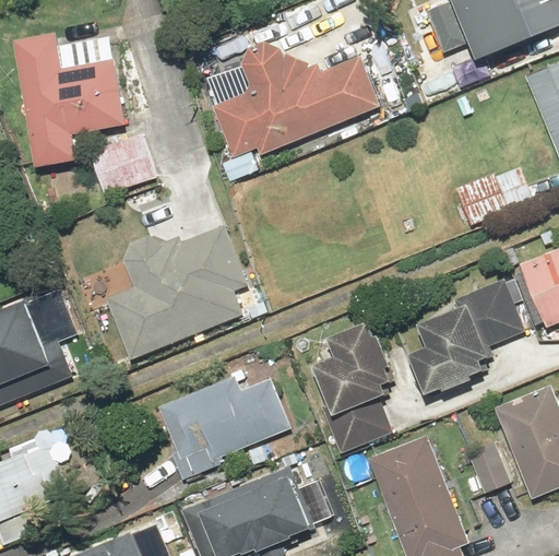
[(452,0),(478,61),(558,27),(558,0),(452,0)]
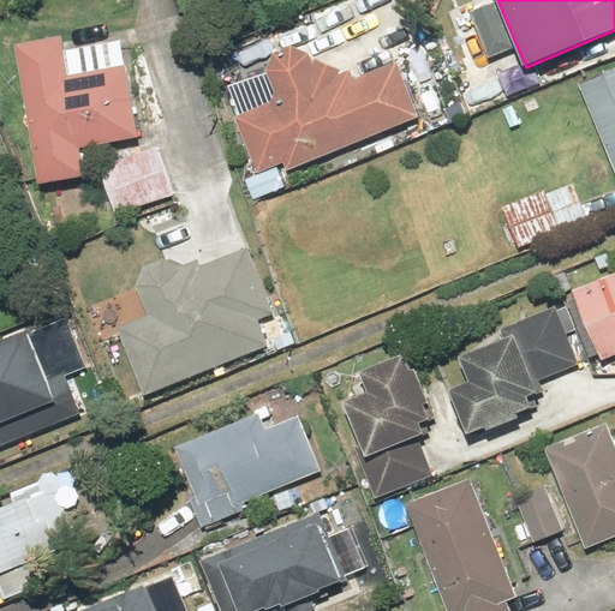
[(60,39),(15,45),(35,185),(82,178),(78,150),(136,142),(125,69),(66,77),(60,39)]
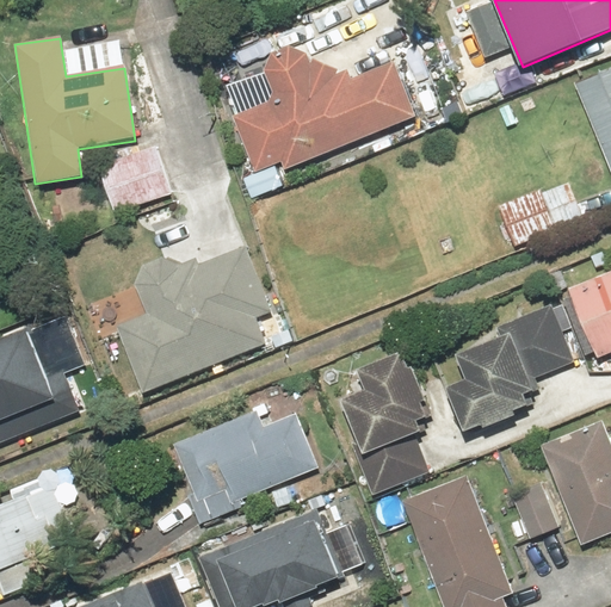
[(275,100),(233,119),(254,172),(277,162),(281,171),(417,113),(395,62),(352,81),(346,69),(331,76),(323,60),(310,64),(306,54),(304,53),(303,51),(302,50),(301,50),(298,49),(297,49),(295,48),(294,48),(292,48),(290,48),(289,48),(287,48),(285,48),(283,48),(282,49),(281,49),(278,50),(277,50),(276,51),(275,53),(272,54),(271,55),(270,56),(270,57),(269,59),(267,61),(266,62),(266,63),(265,66),(265,67),(265,69),(265,70),(265,73),(265,74),(265,75),(275,100)]
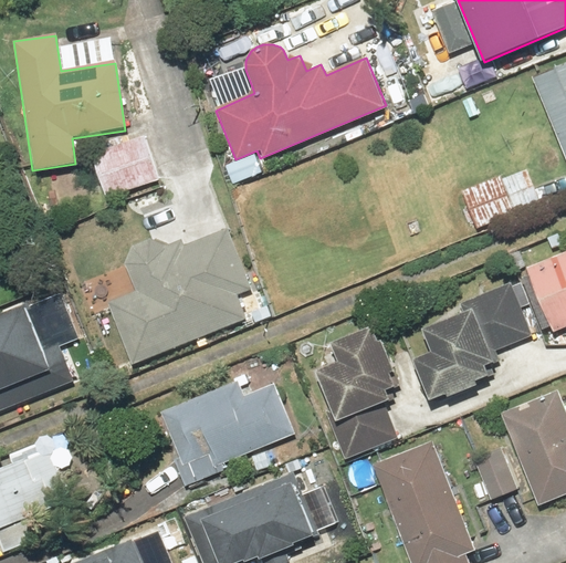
[(565,63),(533,77),(554,132),(536,138),(548,168),(565,160),(565,63)]
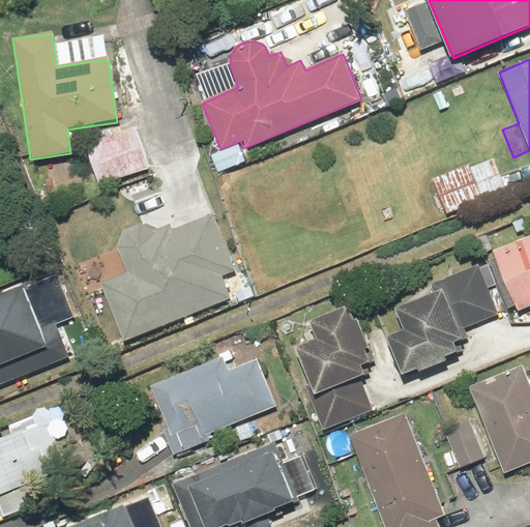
[(151,167),(136,127),(84,147),(99,186),(151,167)]
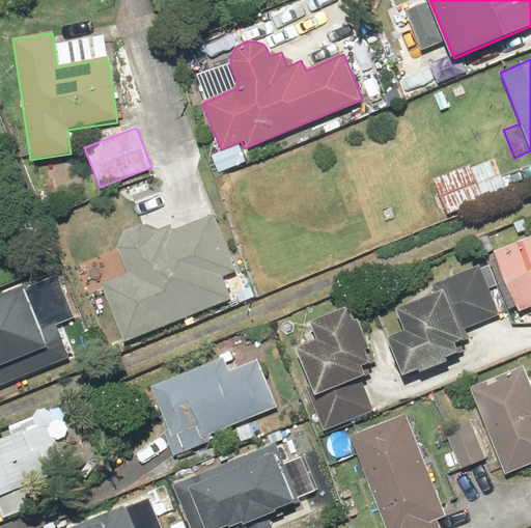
[(472,164),(432,178),(447,216),(506,193),(493,160),(473,167),(472,164)]
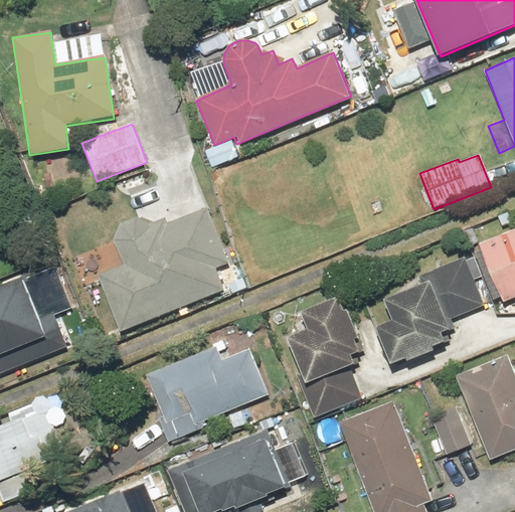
[(149,222),(138,214),(119,222),(113,237),(123,265),(98,275),(120,332),(223,292),(214,269),(229,263),(208,206),(164,222),(162,217),(149,222)]
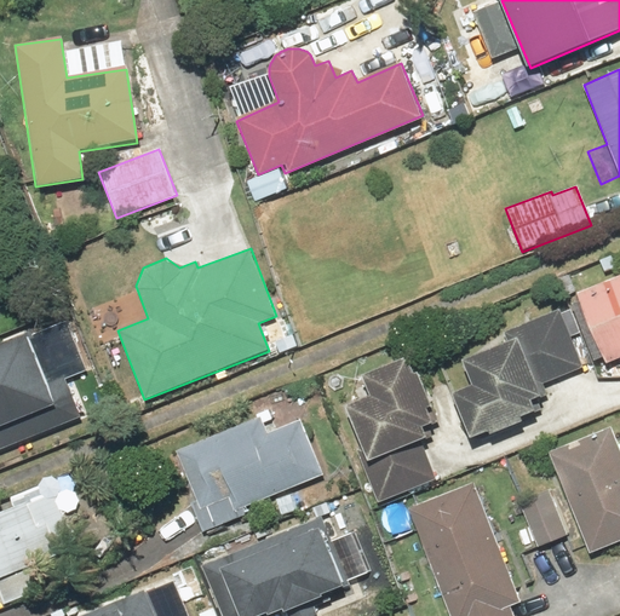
[(619,271),(575,289),(604,362),(619,355),(619,271)]
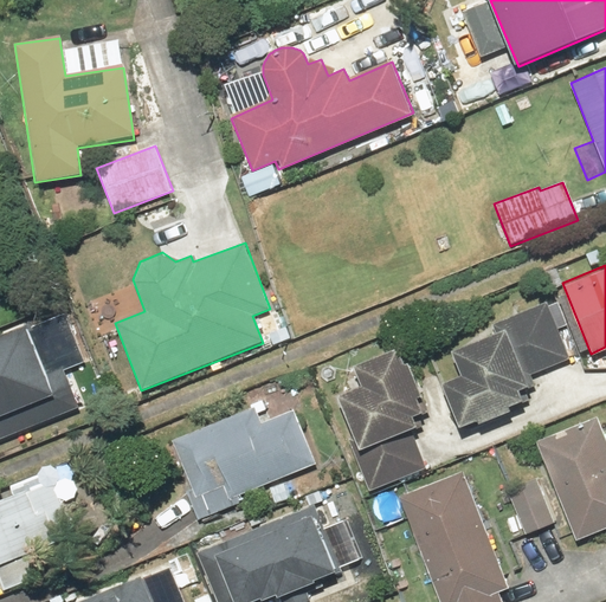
[(496,321),(501,330),(451,349),(462,377),(443,384),(459,427),(522,403),(519,392),(532,387),(526,373),(569,356),(548,301),(496,321)]
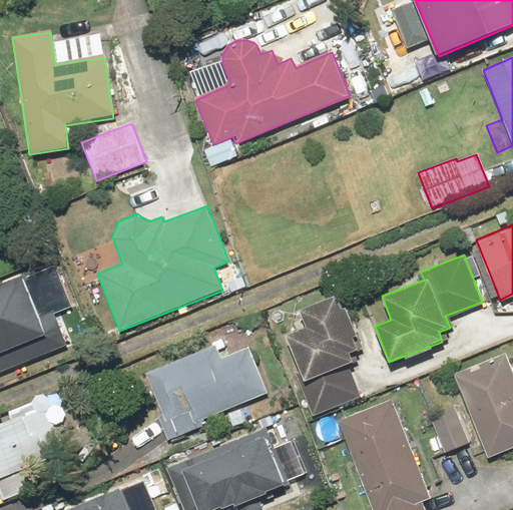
[(38,316),(20,275),(0,283),(0,353),(22,344),(30,362),(68,345),(53,310),(38,316)]
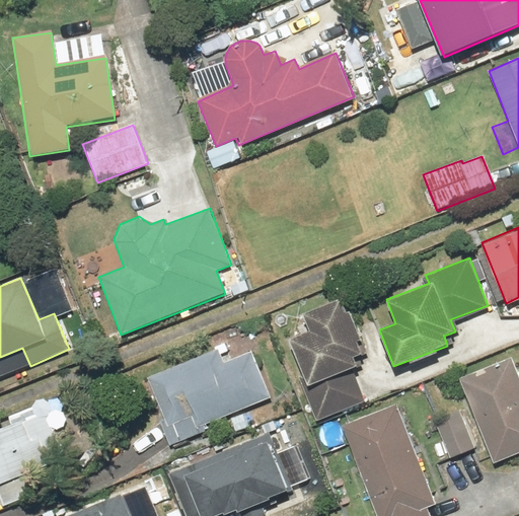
[(307,328),(285,338),(315,418),(362,399),(351,368),(357,366),(354,358),(366,354),(350,311),(344,313),(339,299),(302,313),(307,328)]
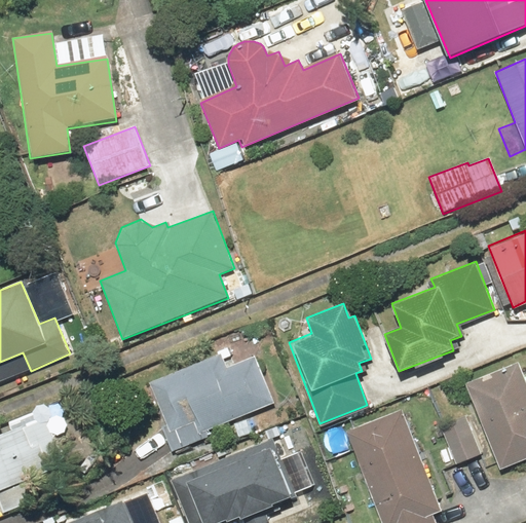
[(229,366),(223,352),(150,386),(165,420),(158,424),(171,451),(212,433),(209,427),(271,399),(252,356),(229,366)]
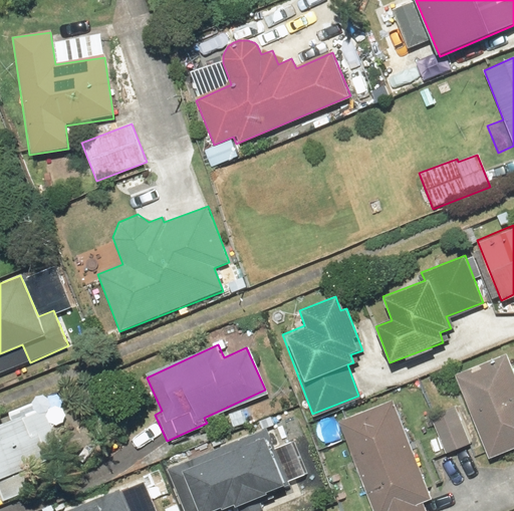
[(513,375),(505,352),(455,372),(488,457),(513,446),(513,375)]
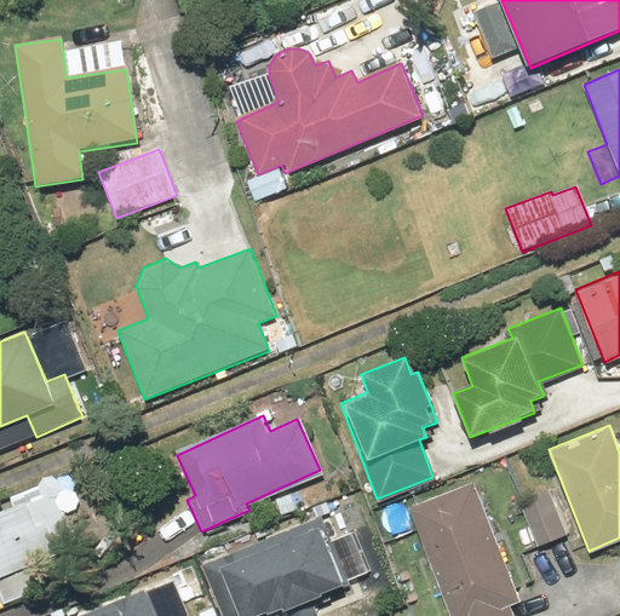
[(9,499),(12,507),(0,511),(0,579),(76,548),(50,482),(9,499)]
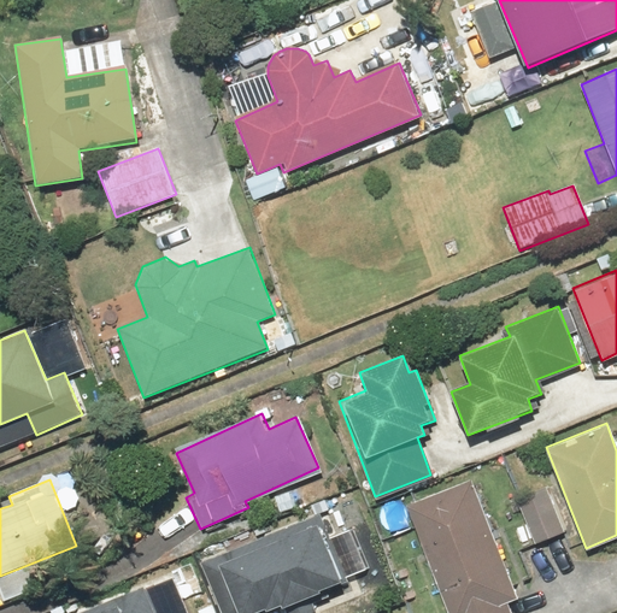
[(469,479),(405,504),(446,612),(512,612),(509,601),(515,600),(469,479)]
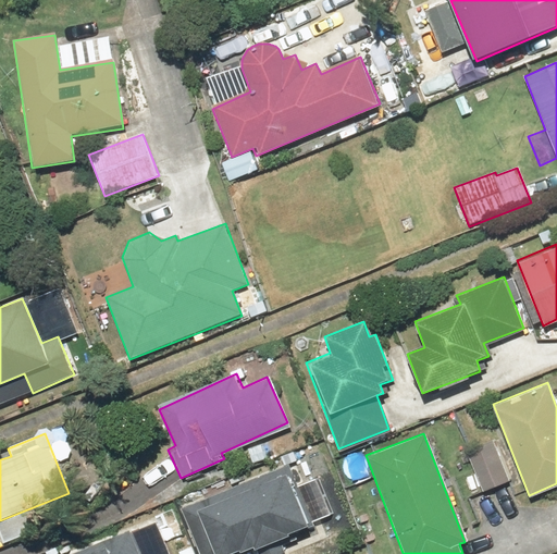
[(510,479),(493,438),(465,450),(482,491),(510,479)]
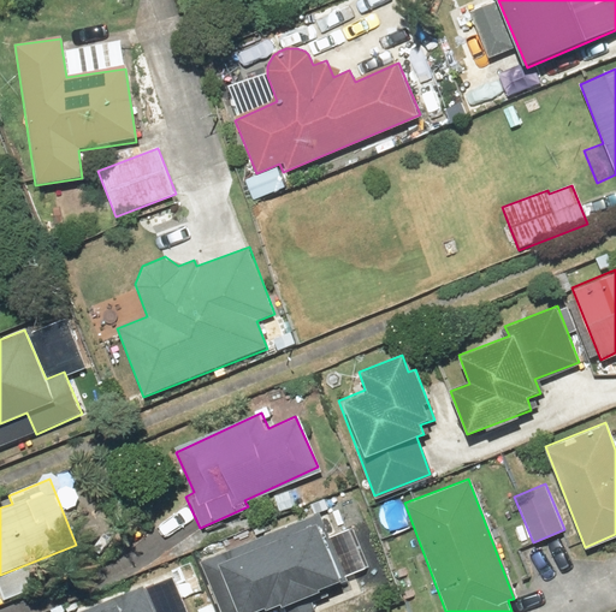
[(252,611),(343,576),(318,511),(196,559),(207,588),(221,582),(234,611),(252,611)]
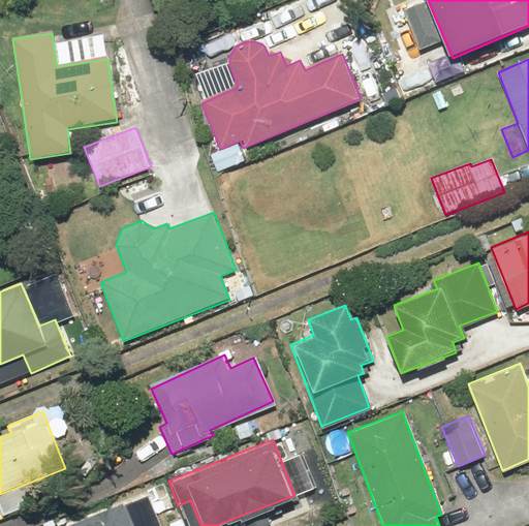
[(130,525),(121,501),(58,525),(130,525)]
